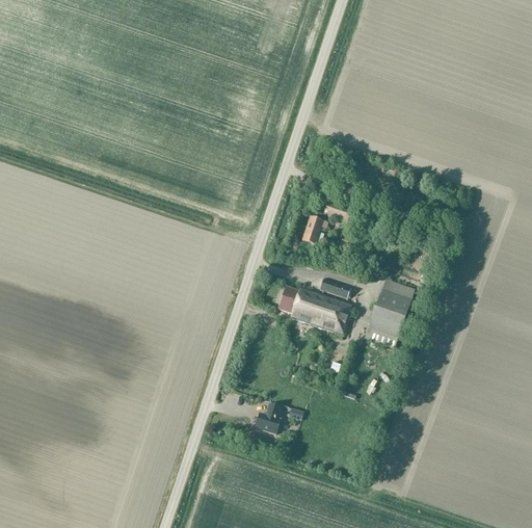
[(335,182),(331,188),(339,191),(341,185),(335,182)]
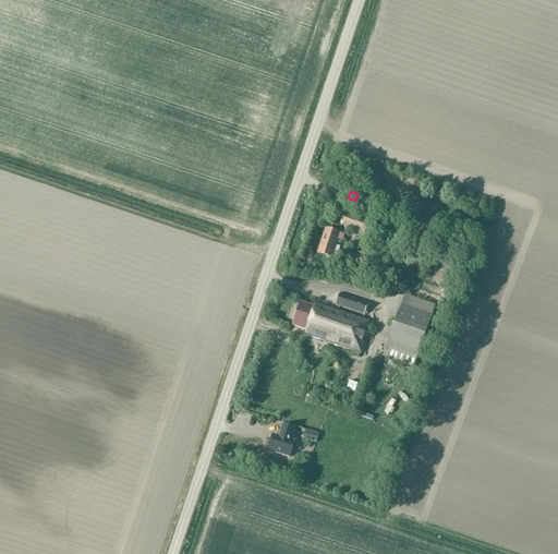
[(342,238),(344,231),(325,225),(316,250),(331,255),(338,237),(342,238)]
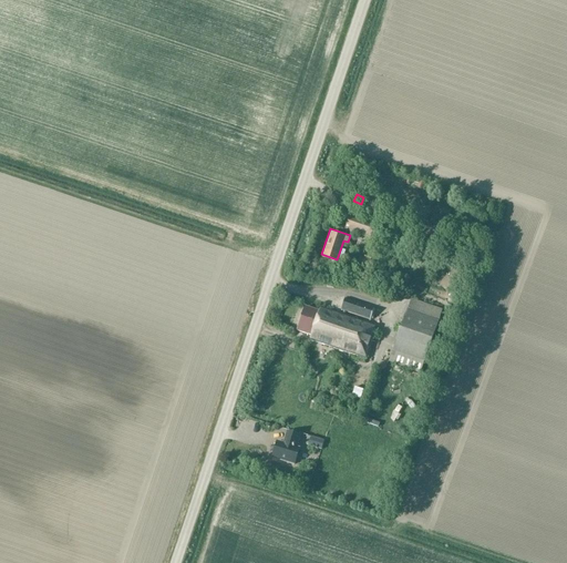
[(454,293),(456,286),(461,287),(463,280),(451,277),(449,284),(452,285),(450,290),(454,293)]
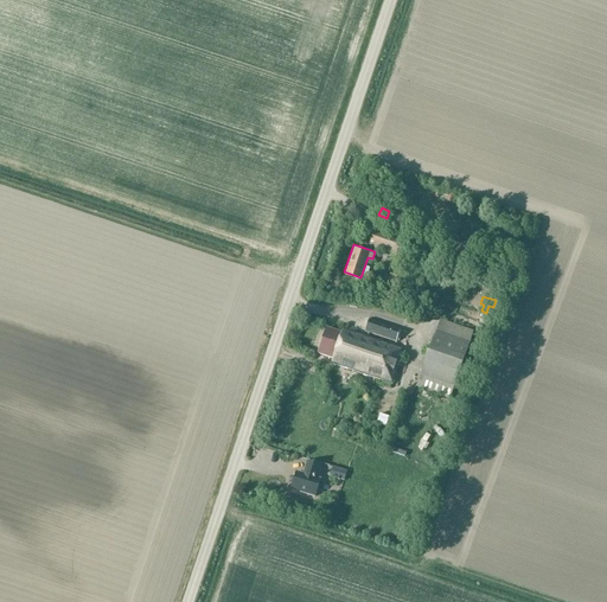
[(396,339),(401,326),(369,315),(364,328),(396,339)]
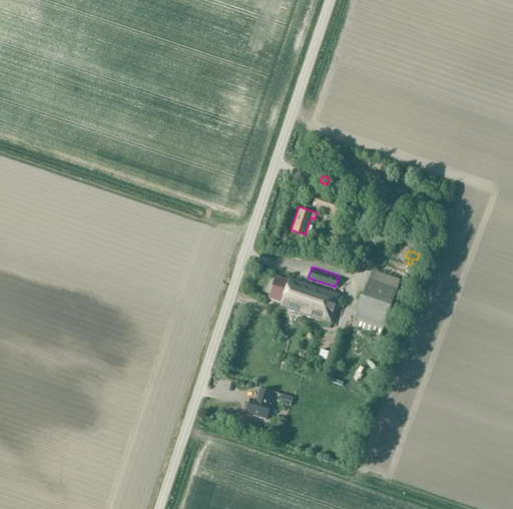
[(380,335),(401,277),(372,267),(351,324),(380,335)]
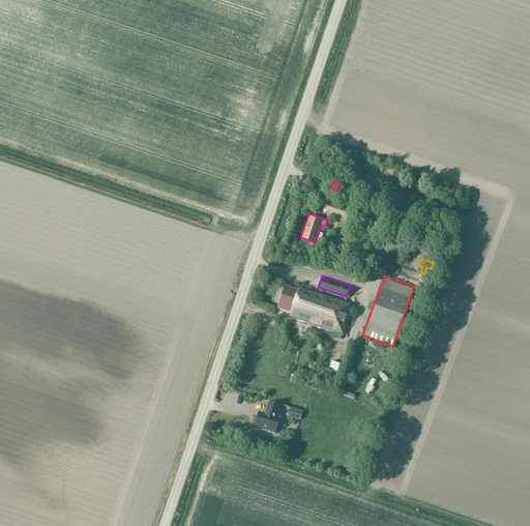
[(298,288),(286,284),(277,305),(290,311),(289,314),(336,330),(334,334),(341,337),(342,332),(343,332),(350,312),(348,311),(351,301),(299,284),(298,288)]
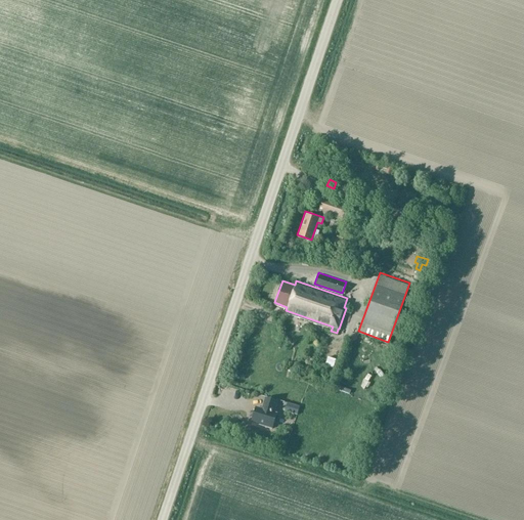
[(328,355),(325,362),(333,365),(336,357),(328,355)]
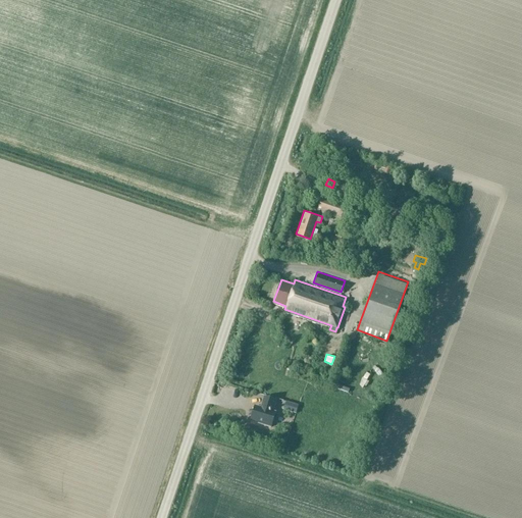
[(250,418),(271,425),(276,409),(273,408),(276,398),(263,394),(260,404),(254,402),(250,418)]
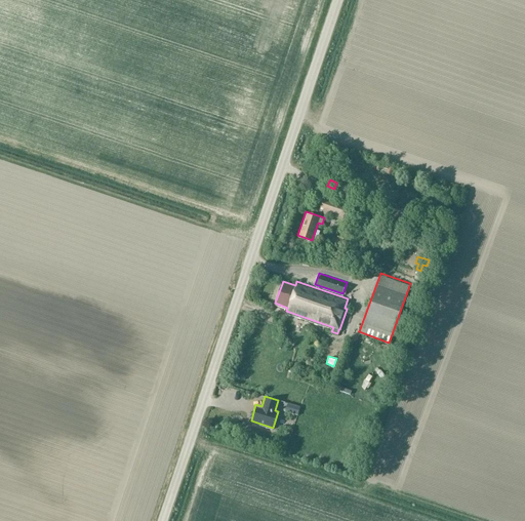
[(285,409),(297,413),(299,404),(287,401),(285,409)]
